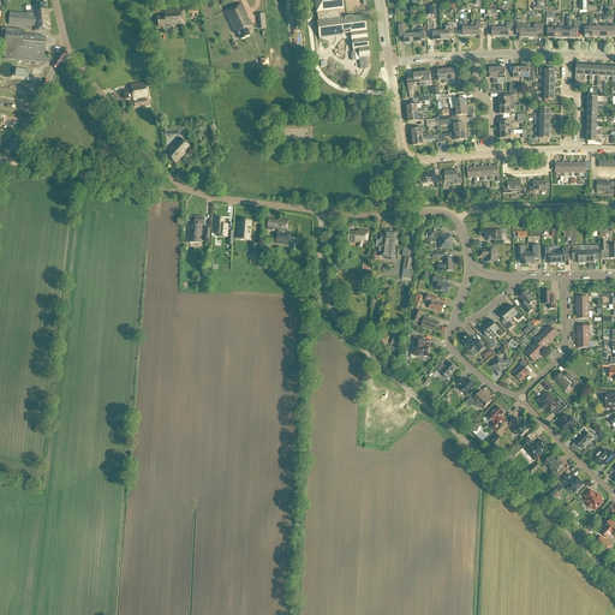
[(314,0),(317,22),(317,28),(318,31),(318,35),(318,37),(335,35),(342,35),(342,31),(350,31),(353,53),(351,54),(352,61),(359,60),(360,70),(364,69),(365,69),(368,69),(366,58),(369,58),(370,58),(365,16),(340,18),(340,11),(344,10),(341,0),(314,0)]
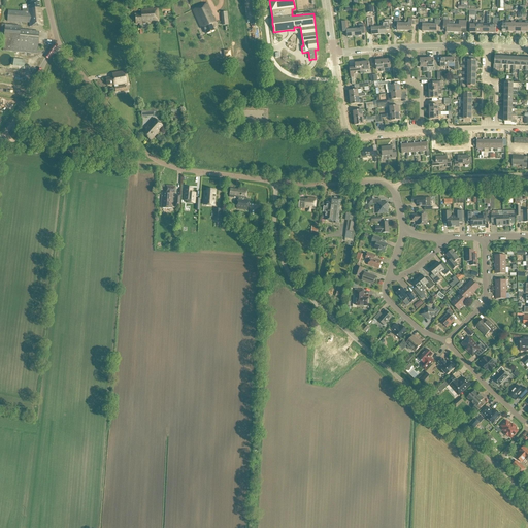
[(30,28),(44,26),(42,9),(40,9),(39,2),(30,2),(30,5),(28,6),(28,8),(23,10),(22,12),(9,11),(7,21),(30,24),(30,28)]
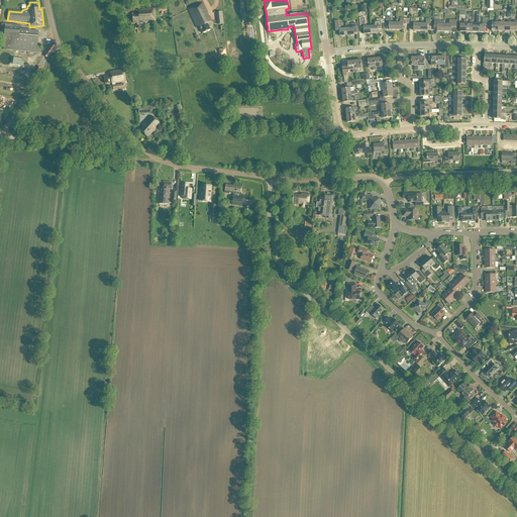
[(207,24),(211,22),(203,4),(188,10),(197,28),(199,27),(202,33),(210,30),(207,24)]
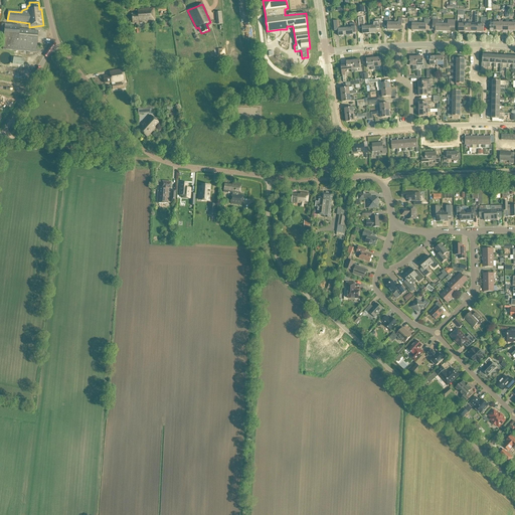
[(139,22),(155,21),(154,9),(138,10),(138,14),(133,15),(133,23),(139,23),(139,22)]
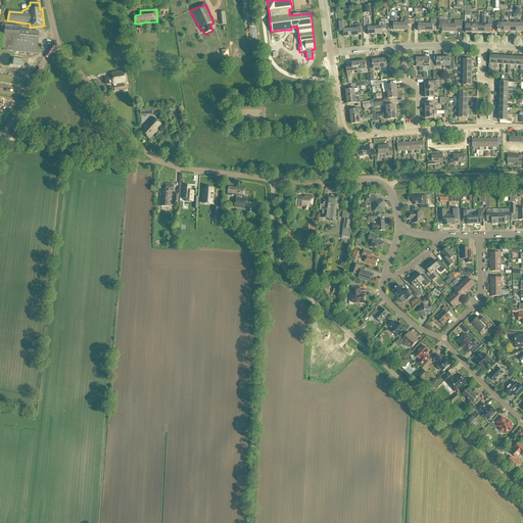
[(370,28),(370,24),(369,17),(364,18),(365,24),(365,30),(368,29),(369,35),(376,35),(375,28),(370,28)]
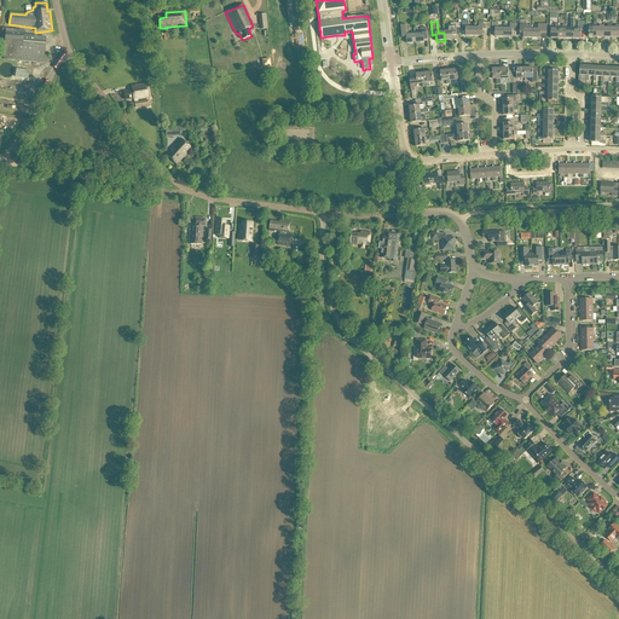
[(524,38),(532,39),(532,30),(532,27),(526,25),(527,21),(520,21),(520,30),(521,32),(521,34),(524,34),(524,38)]
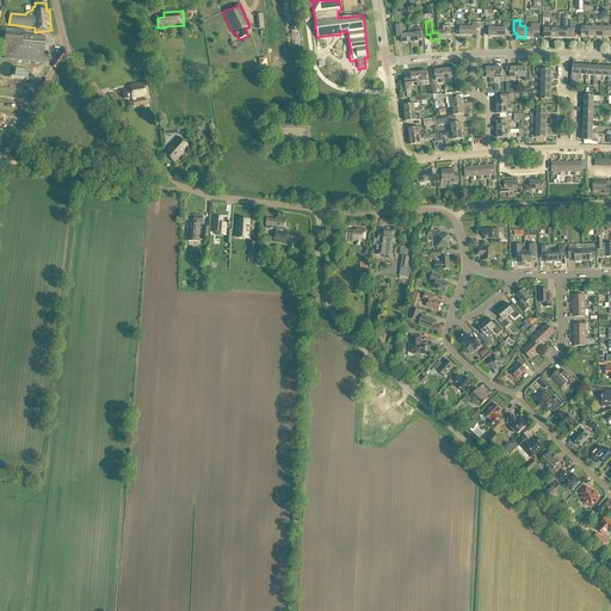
[(468,36),(468,28),(462,28),(463,22),(457,22),(456,29),(460,29),(460,36),(468,36)]
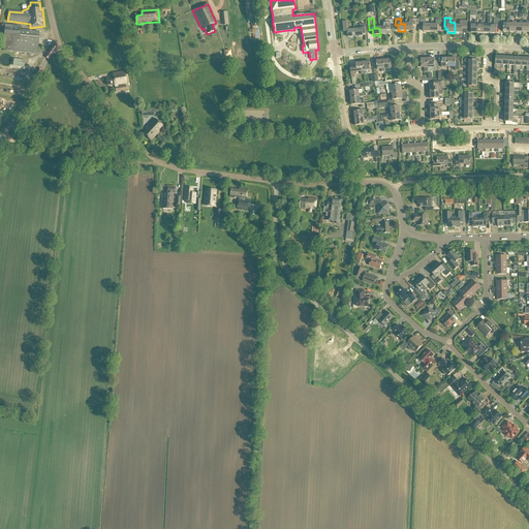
[(495,26),(491,26),(490,34),(497,34),(497,26),(499,26),(499,19),(495,19),(495,26)]
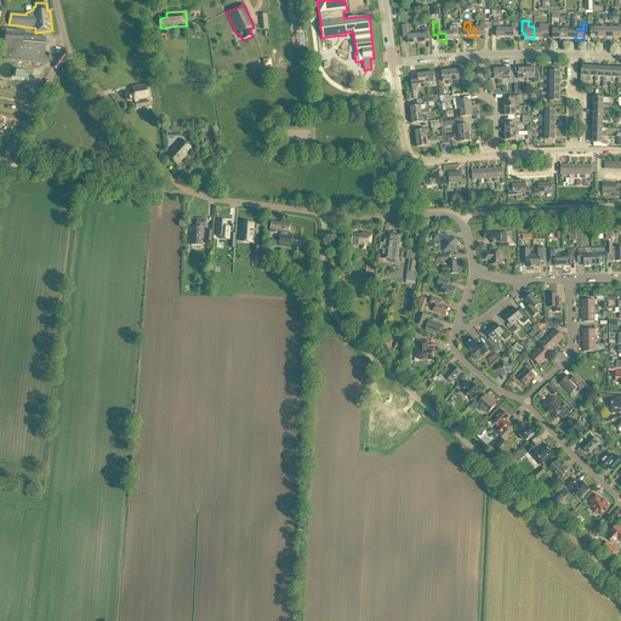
[(480,29),(476,28),(476,36),(484,38),(485,29),(491,30),(493,23),(482,23),(480,29)]
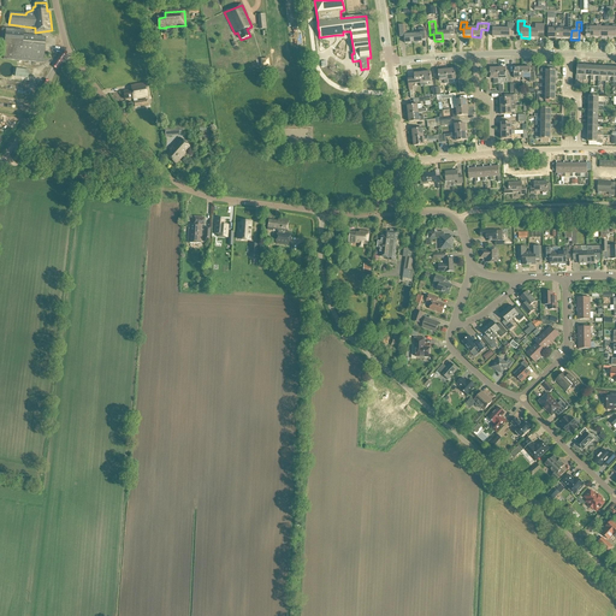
[(501,37),(502,29),(495,29),(495,23),(490,23),(490,30),(493,30),(493,37),(501,37)]
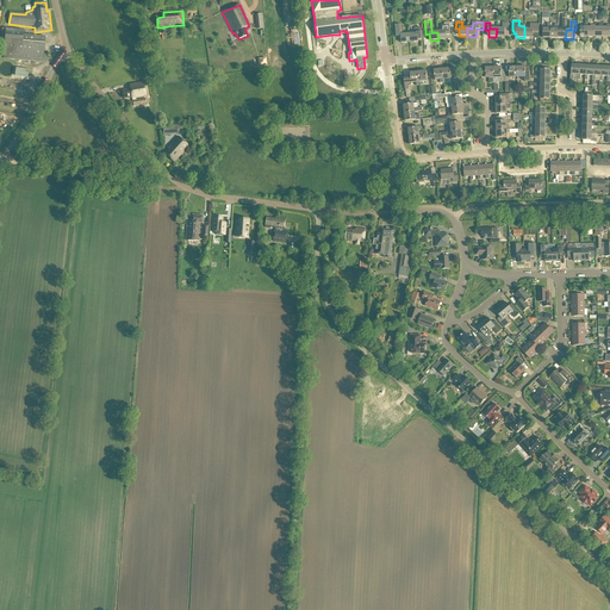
[(503,29),(497,29),(496,37),(505,37),(505,30),(509,30),(509,24),(503,24),(503,29)]
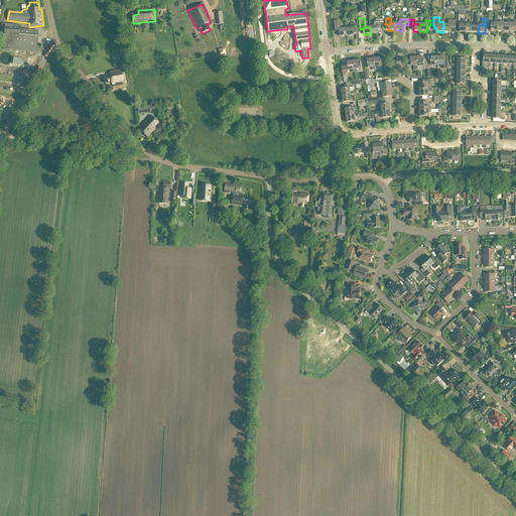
[(457,21),(455,21),(448,20),(448,25),(443,25),(443,32),(450,32),(450,27),(456,28),(457,21)]
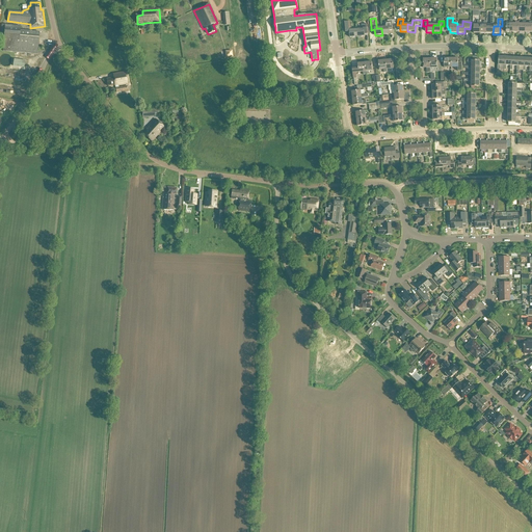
[(351,30),(351,26),(350,22),(343,22),(344,32),(349,32),(350,38),(357,37),(356,30),(351,30)]
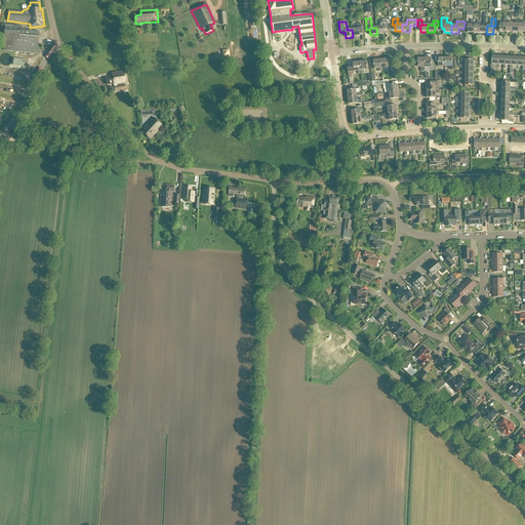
[(381,27),(376,28),(377,35),(385,34),(384,28),(387,28),(387,22),(381,23),(381,27)]
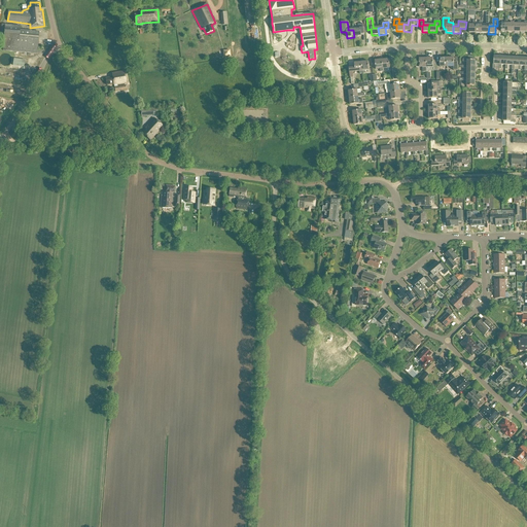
[(504,24),(501,24),(498,24),(498,30),(501,30),(501,32),(507,32),(507,24),(507,22),(505,22),(504,22),(504,24)]
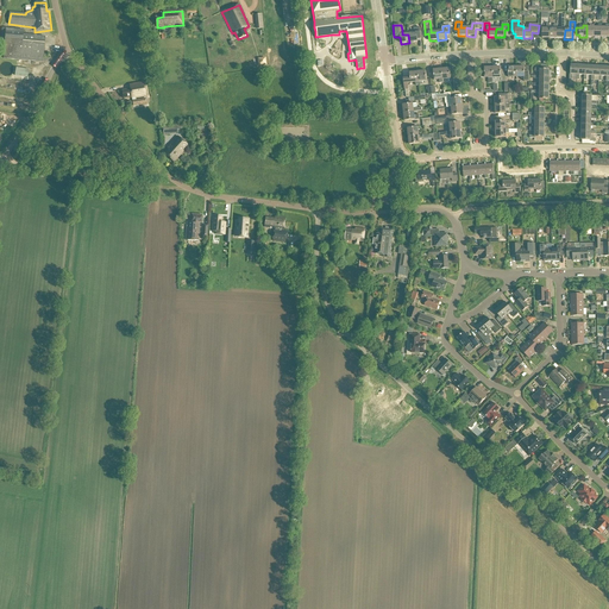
[(43,63),(45,37),(23,35),(24,30),(1,27),(0,43),(5,43),(5,48),(1,48),(0,55),(4,55),(4,58),(43,63)]
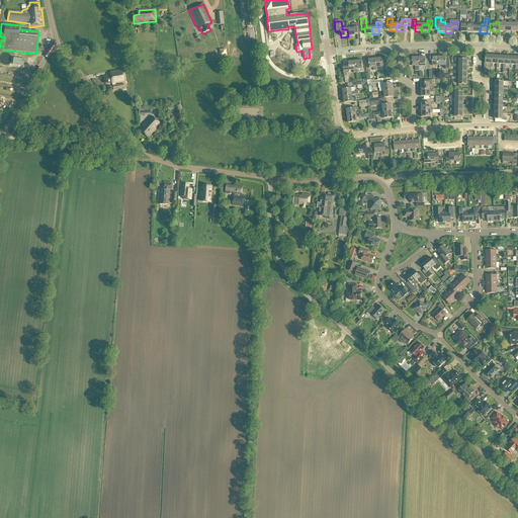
[(355,35),(355,34),(359,34),(358,27),(357,27),(357,24),(352,24),(352,29),(347,29),(348,36),(355,35)]
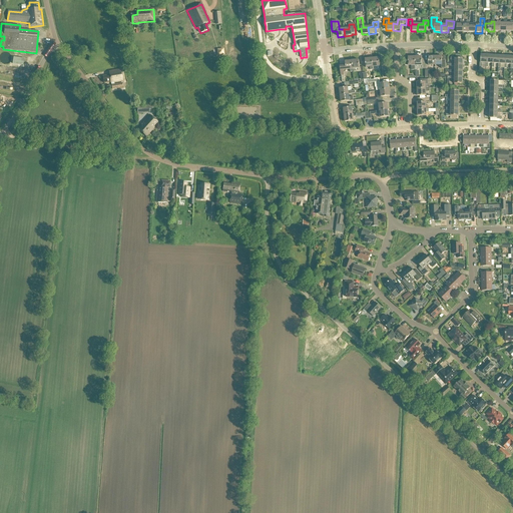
[(10,55),(8,53),(4,52),(1,53),(0,54),(0,61),(1,63),(4,64),(7,64),(10,62),(11,58),(10,55)]
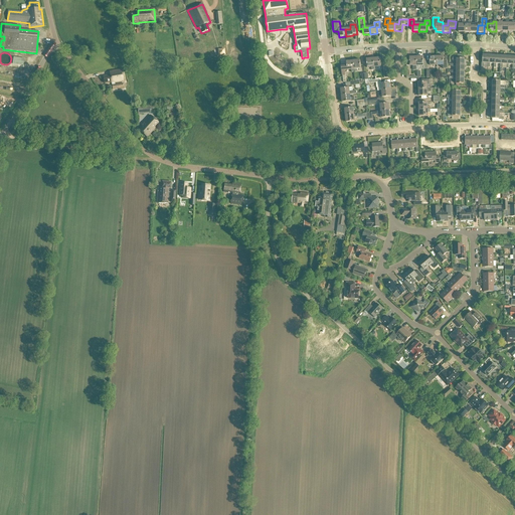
[(455,56),(455,58),(453,58),(453,61),(456,61),(456,65),(465,65),(465,58),(458,58),(458,56),(455,56)]
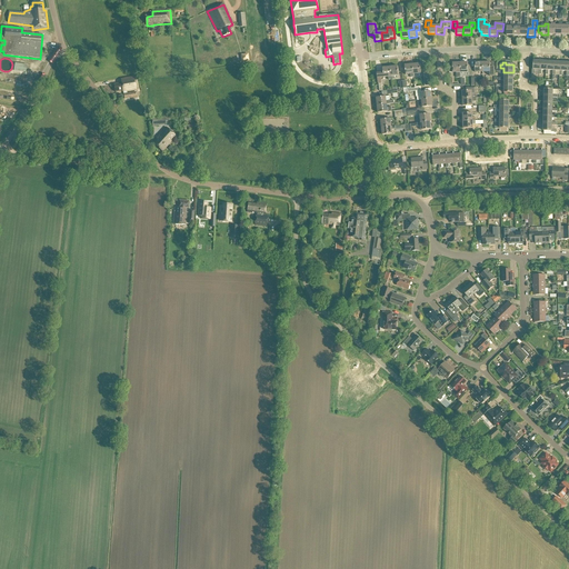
[(27,66),(15,63),(13,71),(26,72),(27,66)]
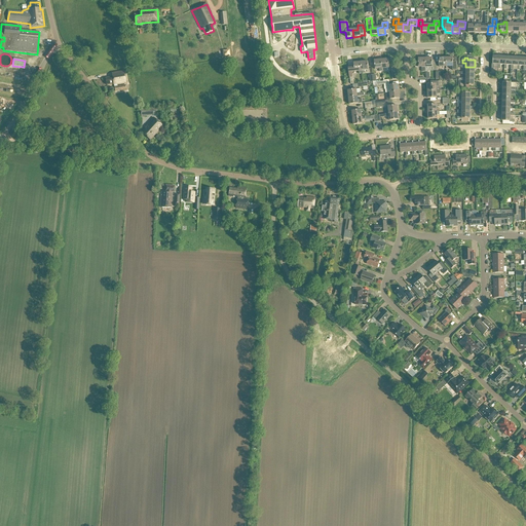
[(429,67),(433,67),(433,70),(437,69),(436,60),(433,60),(433,59),(425,59),(425,72),(429,72),(429,67)]
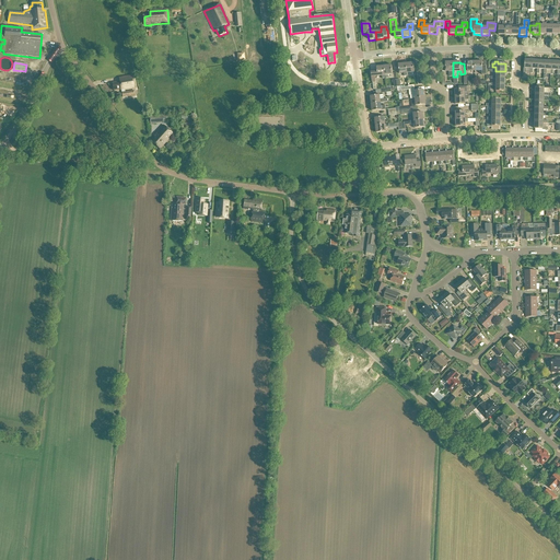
[(482,62),(475,62),(475,71),(482,71),(482,76),(487,76),(487,67),(482,67),(482,62)]
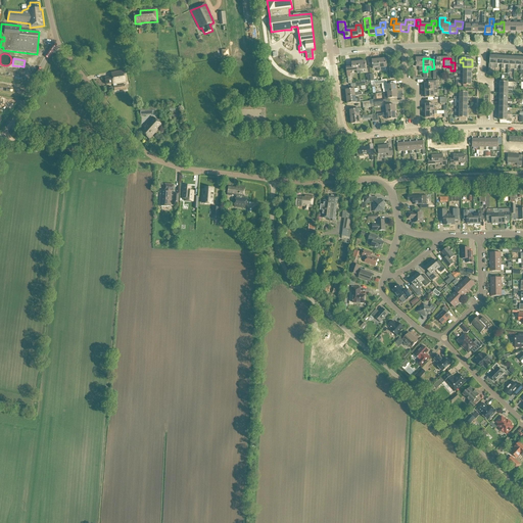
[(351,83),(351,77),(350,74),(352,72),(357,70),(358,74),(360,74),(359,62),(351,63),(352,66),(346,67),(347,77),(348,83),(351,83)]
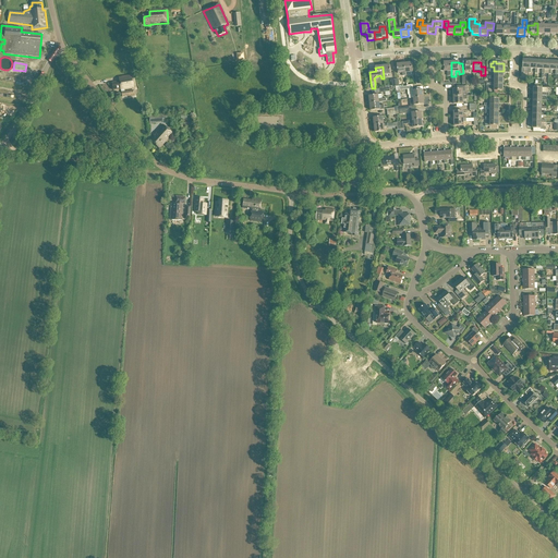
[(120,91),(121,89),(122,97),(135,95),(134,91),(125,92),(124,89),(134,88),(132,75),(118,77),(119,82),(111,83),(112,91),(120,89),(120,91)]
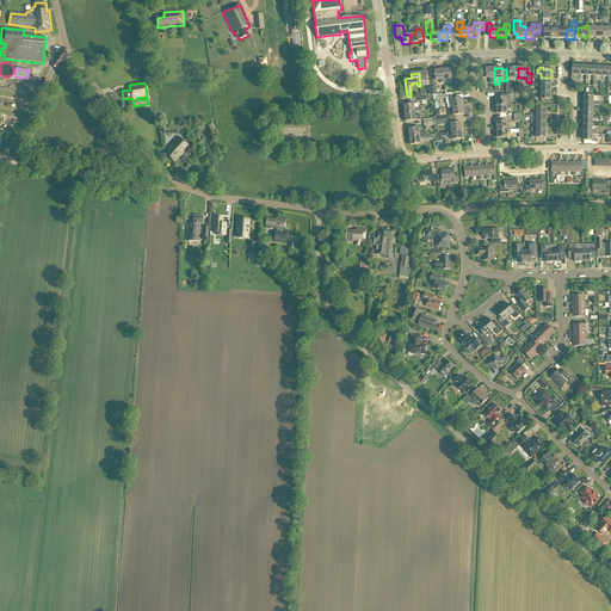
[(512,106),(512,105),(512,93),(501,94),(501,98),(497,98),(498,106),(512,106)]
